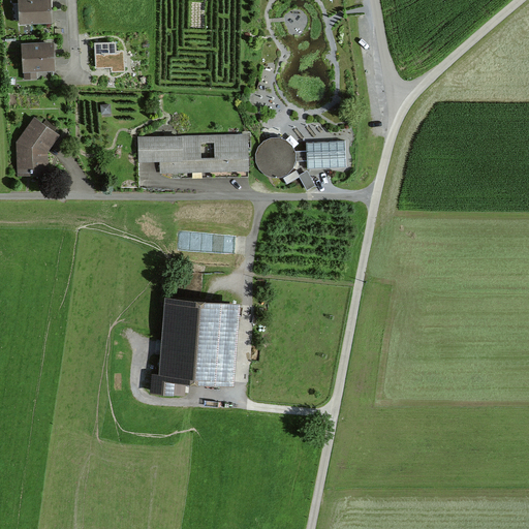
[(49,0),(20,0),(18,0),(20,24),(51,22),(49,0)]
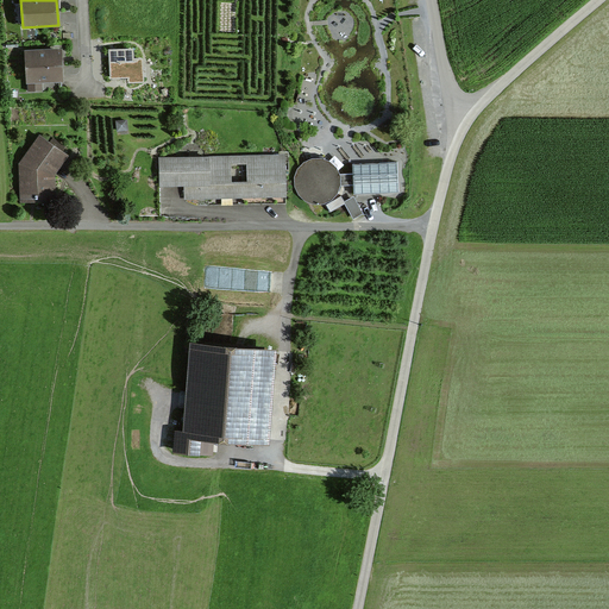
[(144,58),(133,58),(133,49),(111,49),(112,79),(145,77),(144,58)]
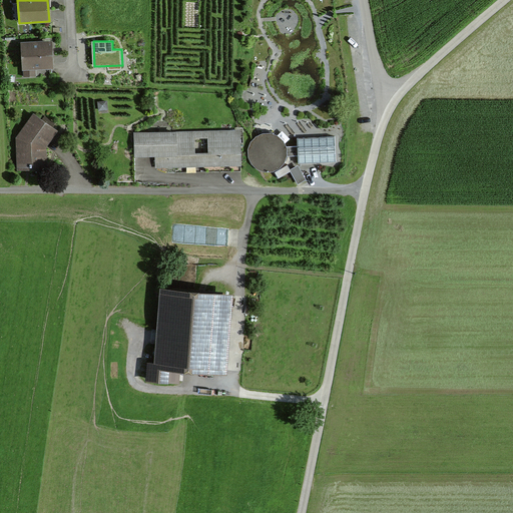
[(51,42),(21,45),(23,68),(53,65),(51,42)]
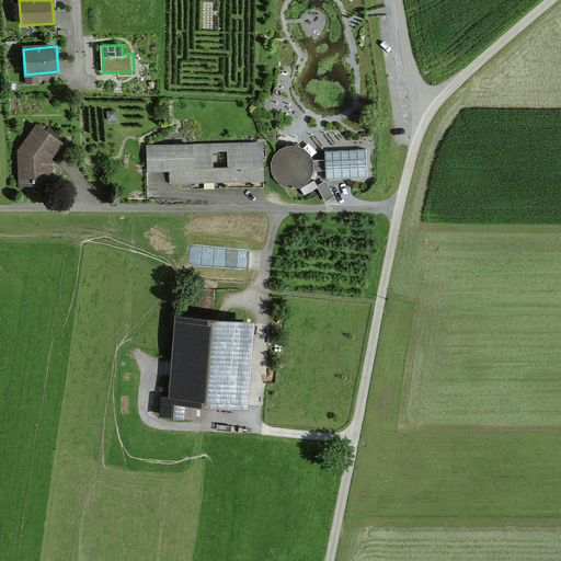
[(54,159),(60,134),(31,126),(24,150),(16,180),(46,187),(54,159)]
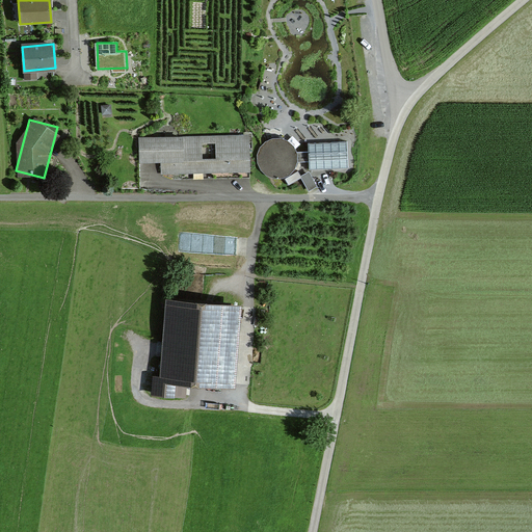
[(248,134),(139,137),(140,189),(250,186),(248,134)]
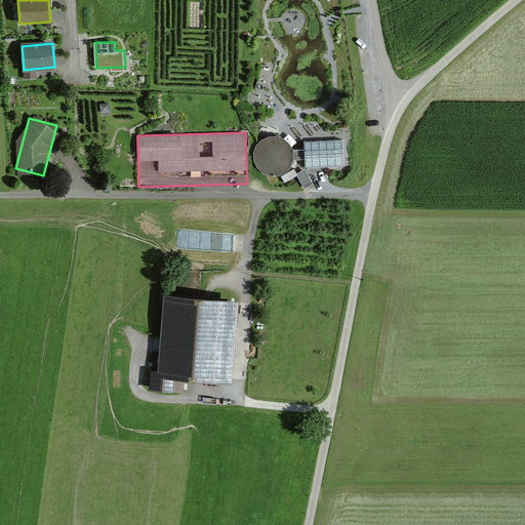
[(271,137),(265,139),(259,145),(256,151),(255,158),(257,163),(259,168),(263,172),(268,174),(274,176),(281,176),(287,173),(292,169),(294,164),(295,160),(295,152),(293,147),(289,142),(284,137),(278,136),(271,137)]
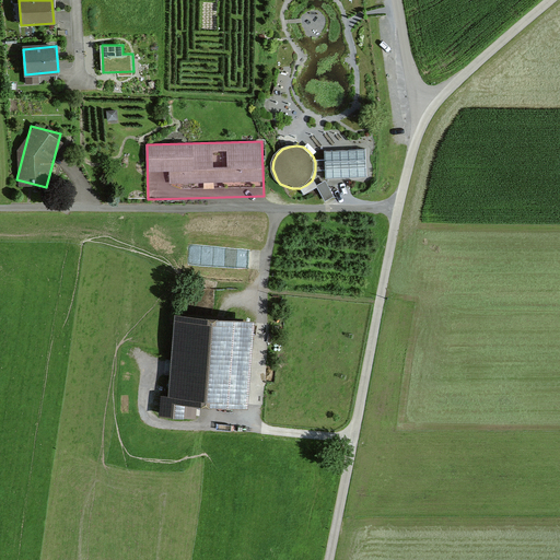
[(364,149),(325,151),(326,162),(326,171),(327,181),(366,178),(364,149)]
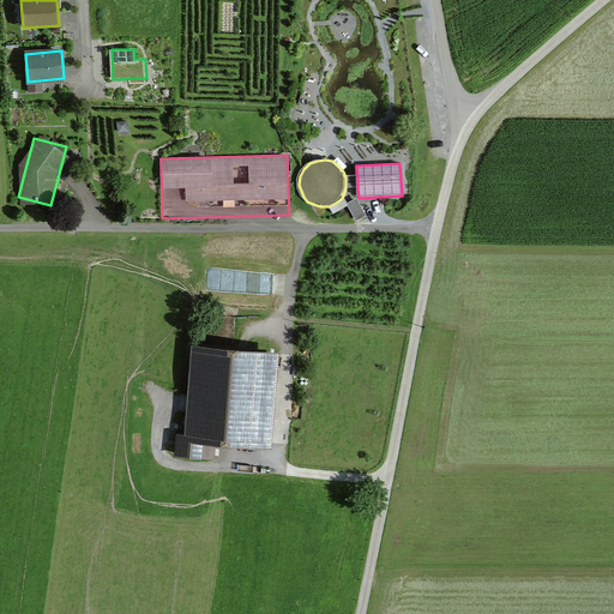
[(357,178),(345,178),(345,187),(357,187),(357,178)]
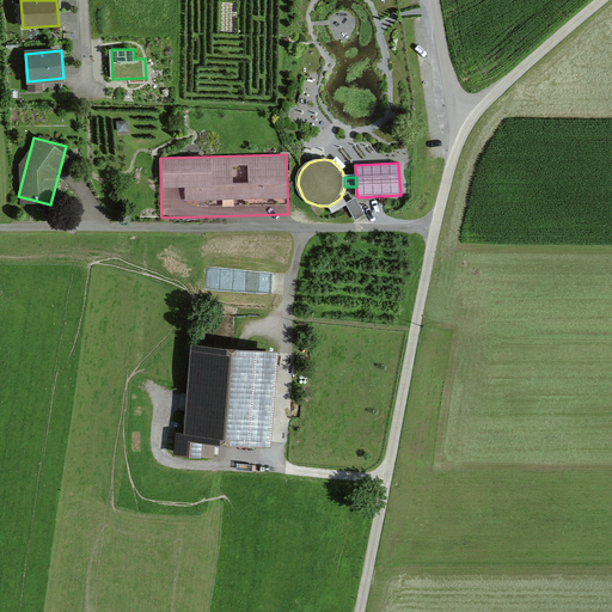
[(357,219),(367,213),(357,197),(348,203),(357,219)]
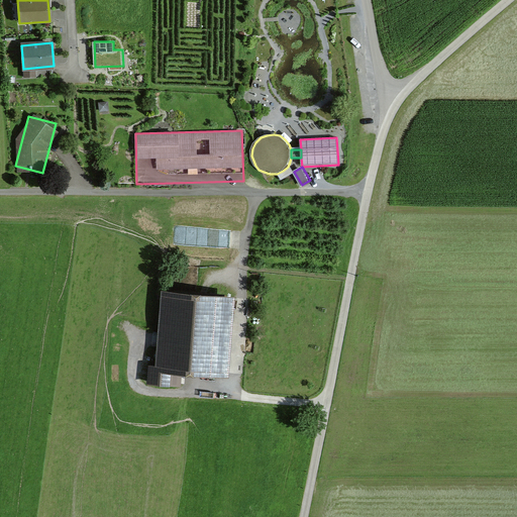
[(232,296),(160,291),(154,366),(227,371),(232,296)]
